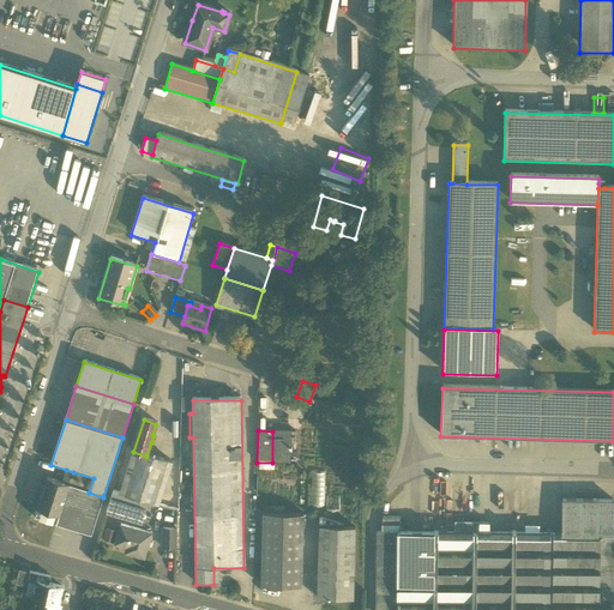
[(290,432),(272,432),(272,463),(289,464),(290,432)]
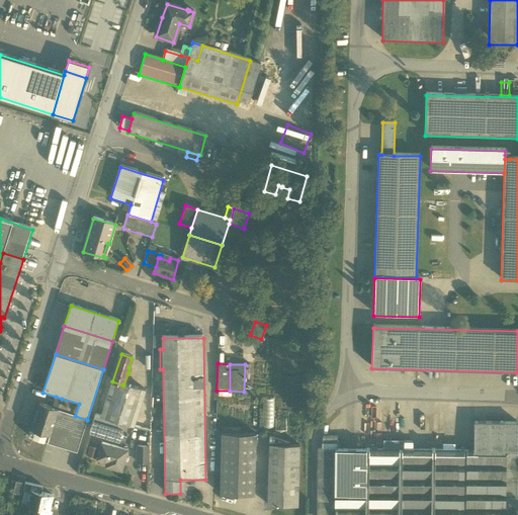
[(101,418),(134,428),(145,392),(123,384),(123,385),(112,381),(101,418)]
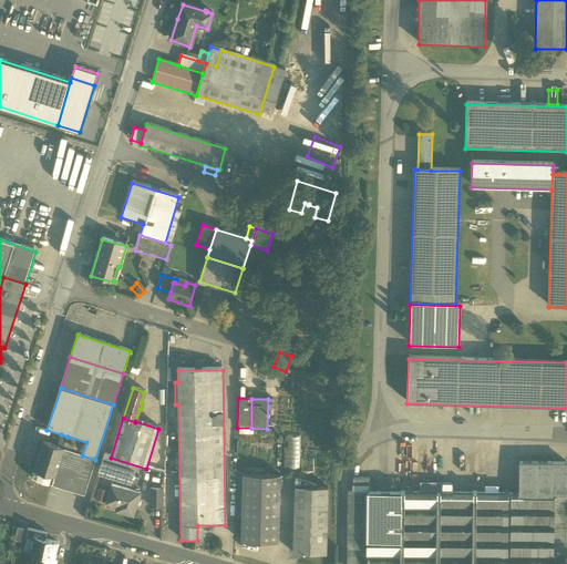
[(68,437),(61,434),(57,448),(63,449),(68,437)]
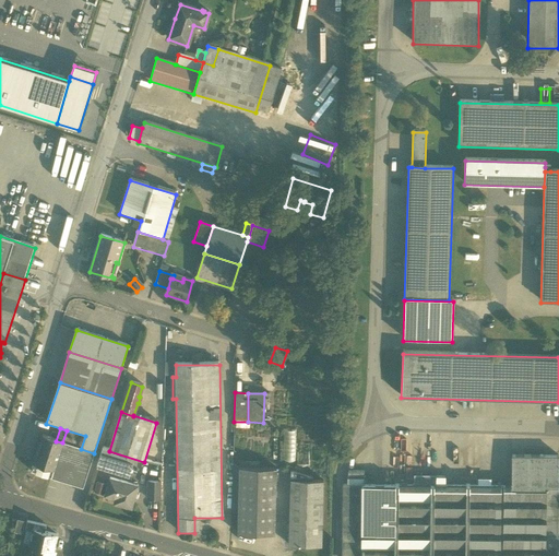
[(62,444),(81,449),(85,436),(67,430),(62,442),(63,444),(62,444)]
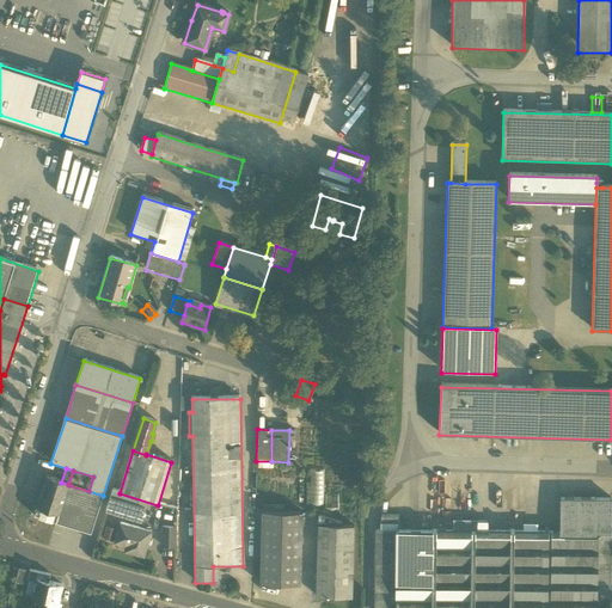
[(312,472),(311,505),(324,507),(325,472),(312,472)]
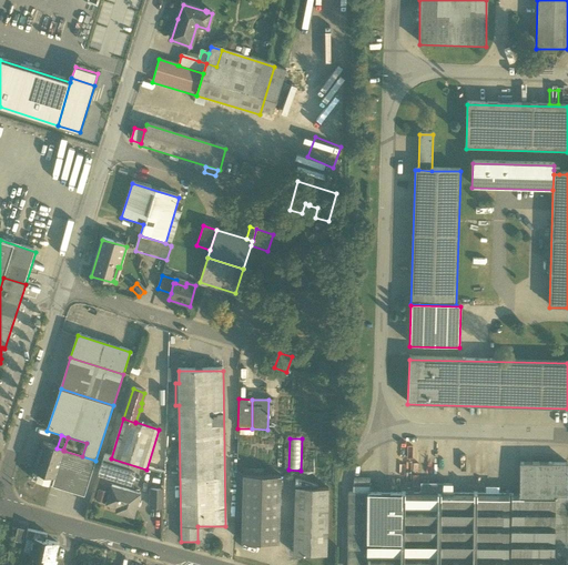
[(54,480),(63,451),(64,451),(63,450),(57,449),(43,444),(33,473),(54,480)]
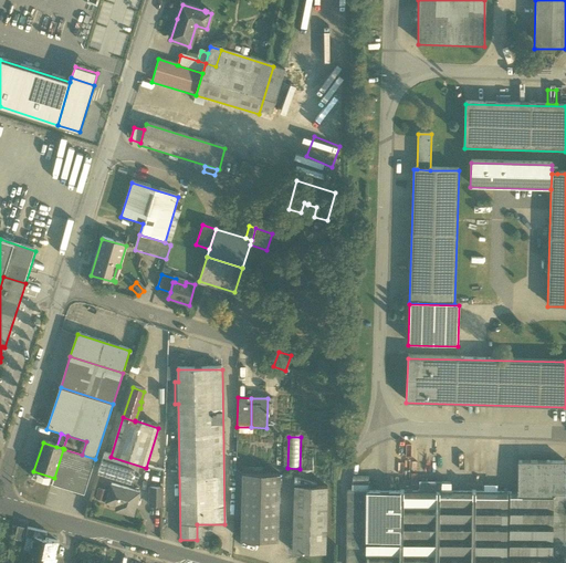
[(84,496),(95,459),(82,455),(63,449),(54,478),(52,486),(84,496)]
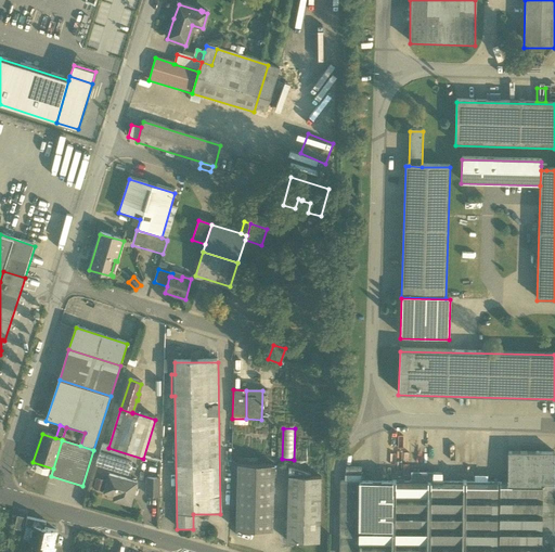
[(295,441),(295,463),(307,463),(307,441),(295,441)]
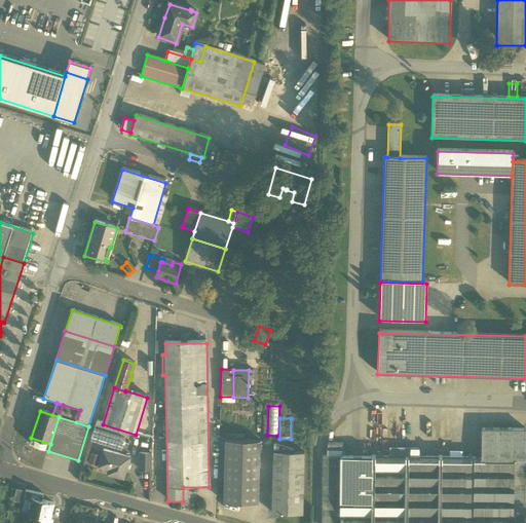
[(90,441),(121,450),(125,438),(95,428),(90,441)]
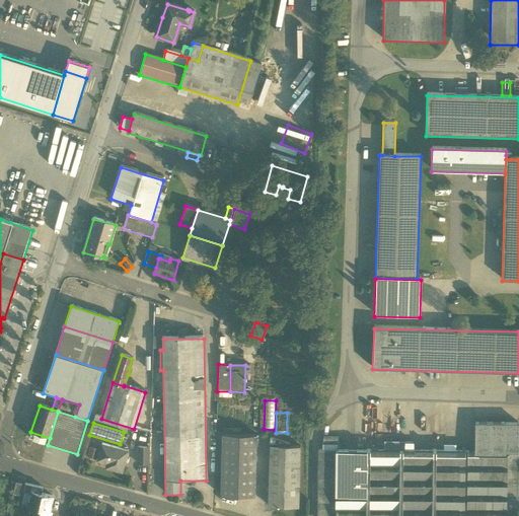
[(473,424),(473,446),(504,446),(504,453),(517,453),(517,425),(473,424)]
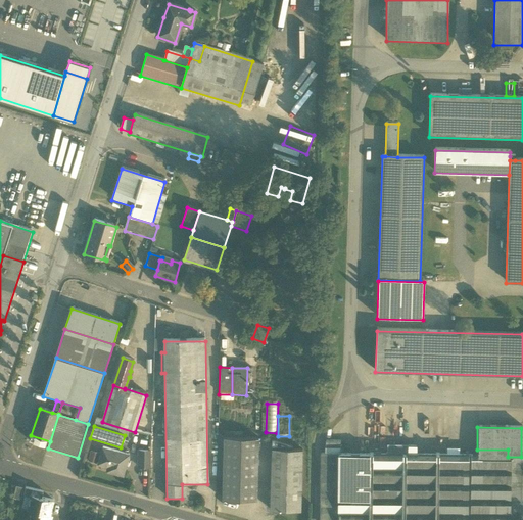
[(29,442),(48,448),(50,441),(31,435),(29,442)]
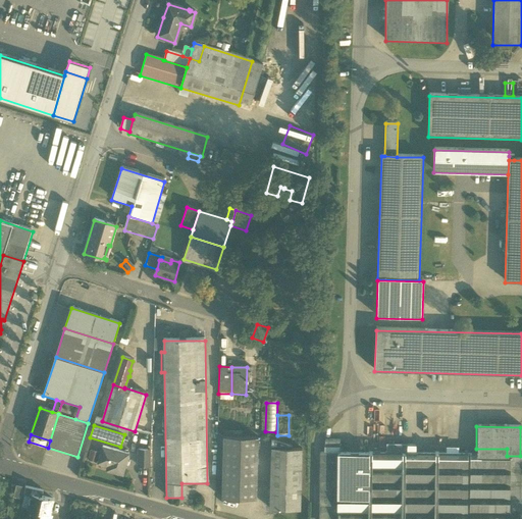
[(223,437),(222,468),(221,500),(256,501),(257,469),(258,438),(223,437)]
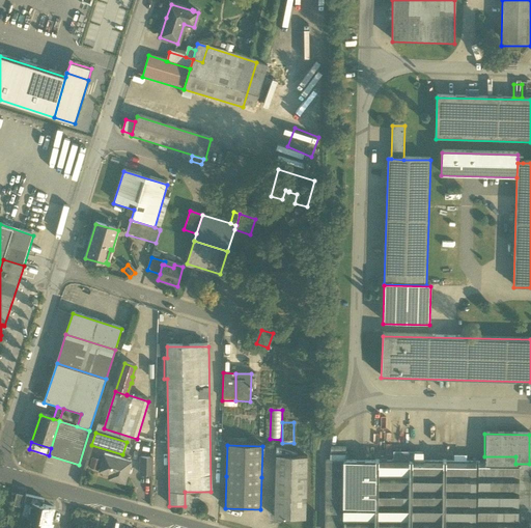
[(331,448),(330,460),(345,461),(346,448),(331,448)]
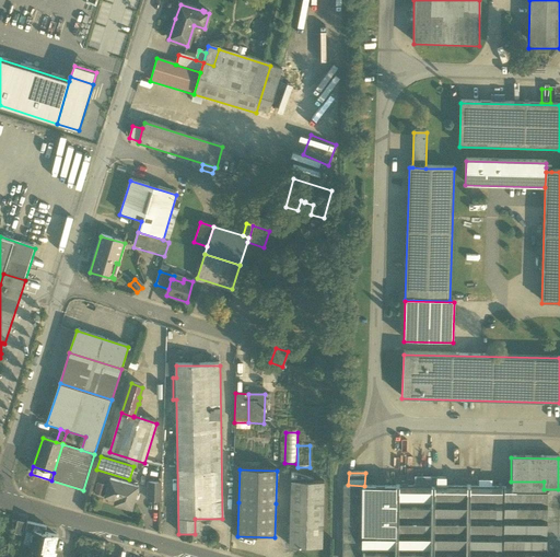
[(119,508),(131,511),(138,489),(111,482),(105,498),(116,501),(121,502),(119,508)]
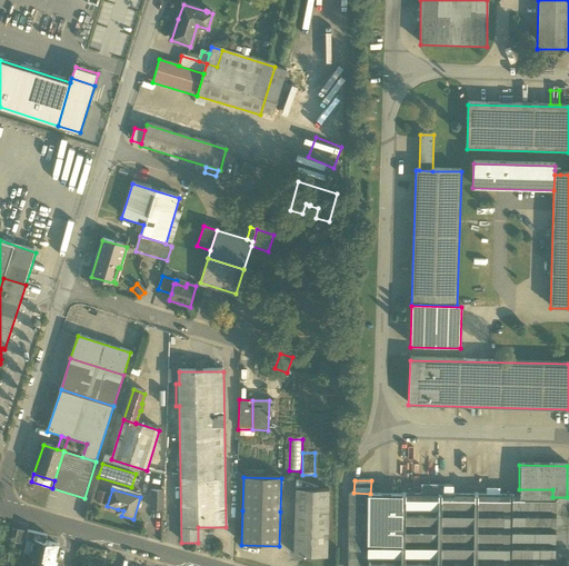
[(567,565),(568,497),(567,497),(552,497),(552,489),(519,489),(519,496),(477,496),(477,495),(475,495),(475,496),(441,496),(441,494),(438,494),(438,496),(406,495),(406,494),(402,494),(402,495),(350,495),(348,565),(567,565)]
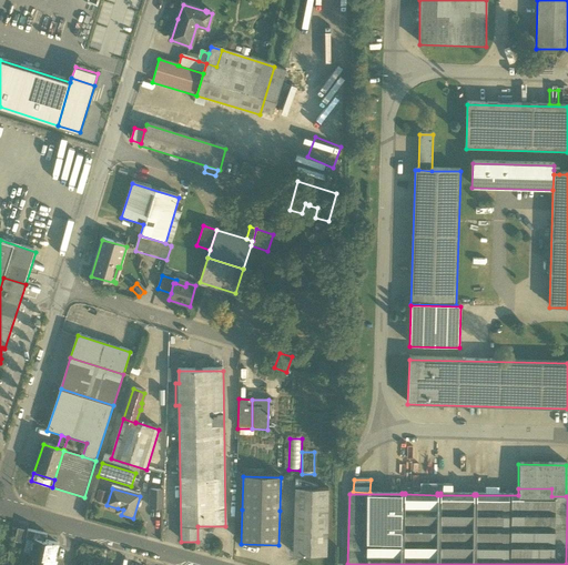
[(99,490),(97,500),(105,502),(108,493),(99,490)]
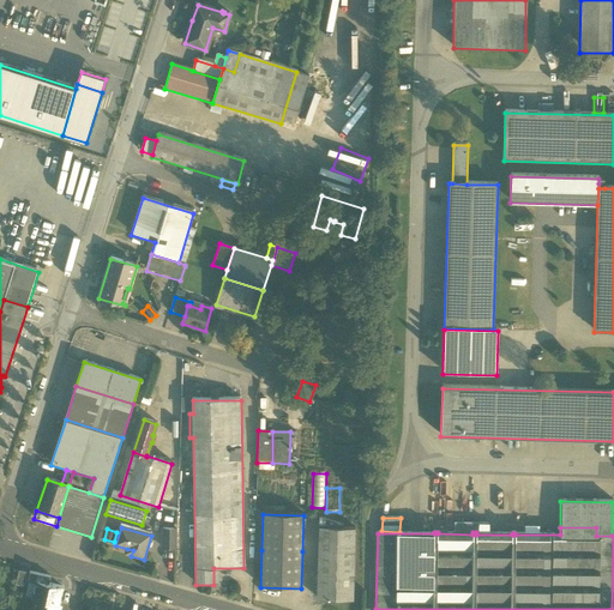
[(315,601),(351,601),(354,530),(318,529),(315,601)]
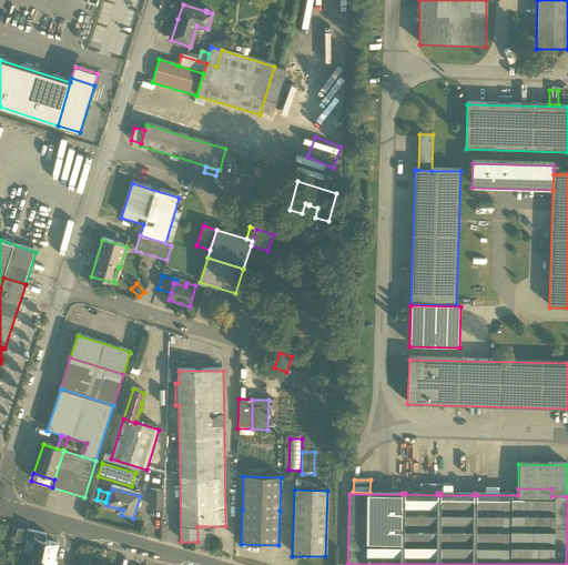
[(150,508),(163,508),(163,492),(150,491),(150,508)]
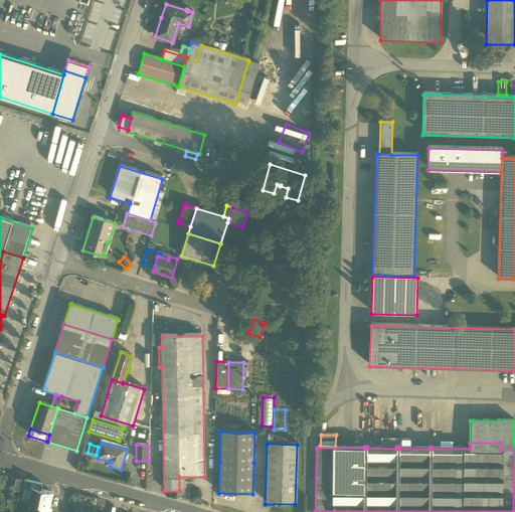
[(16,480),(13,491),(20,493),(22,481),(16,480)]
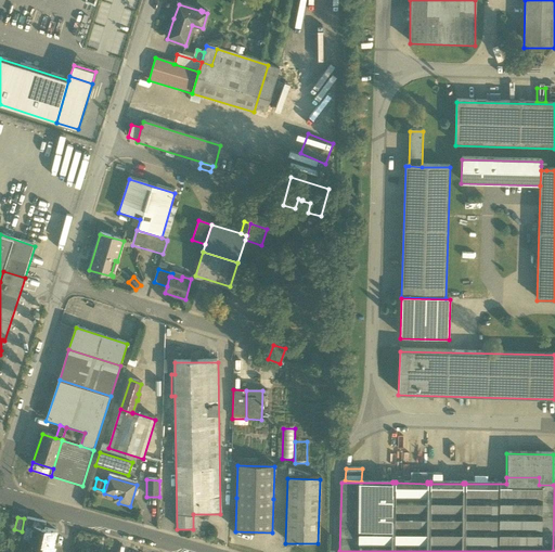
[(33,527),(44,530),(46,524),(27,520),(25,527),(27,528),(33,529),(33,527)]
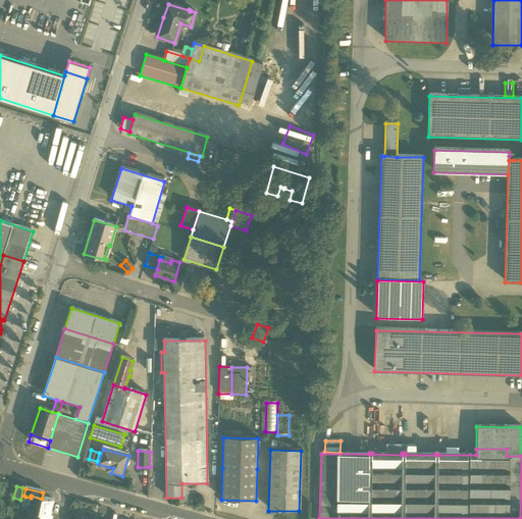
[(30,511),(49,516),(53,501),(42,499),(31,496),(31,498),(28,509),(28,511),(30,511)]
